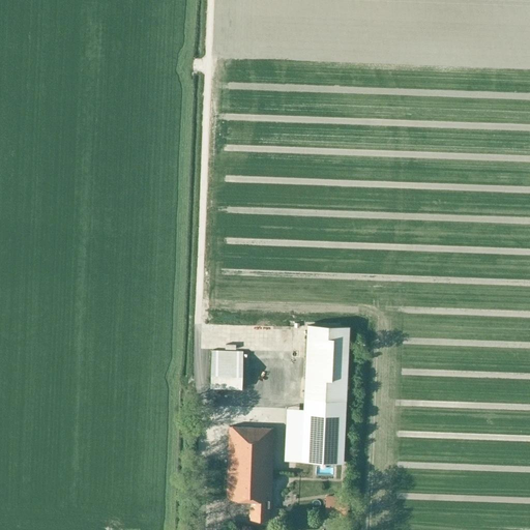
[(301,461),(343,462),(349,327),(307,325),(301,461)]
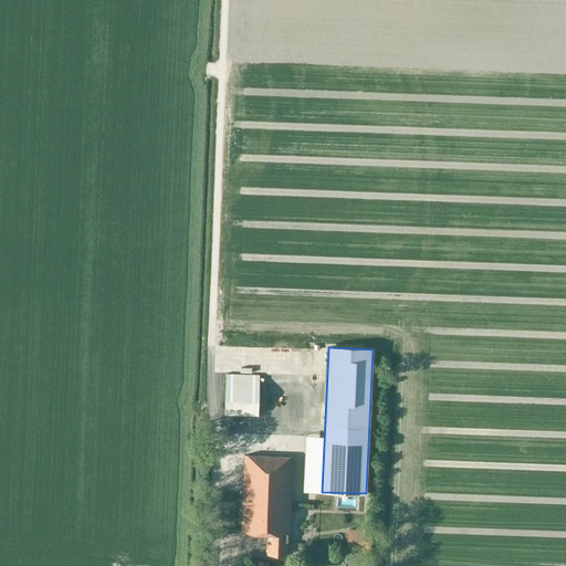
[(224,413),(259,415),(260,375),(227,373),(224,413)]
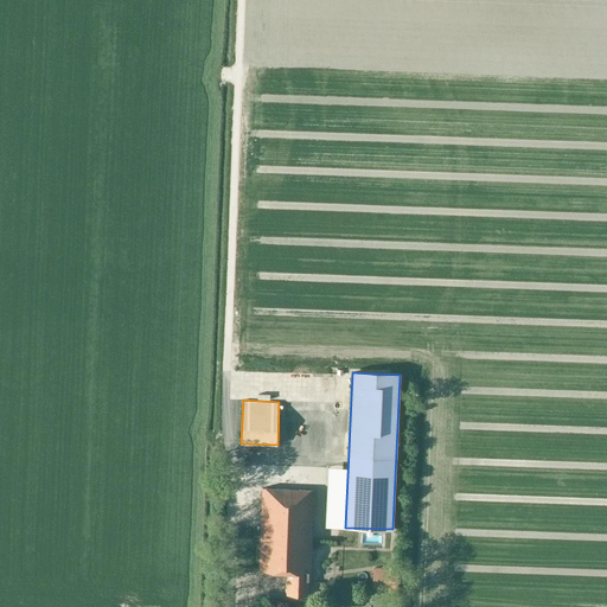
[(287,595),(307,596),(307,583),(311,583),(314,490),(262,486),(259,572),(287,573),(287,595)]
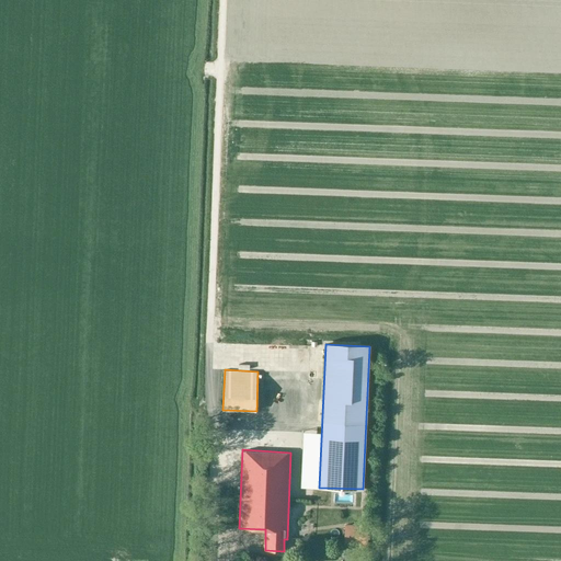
[(308,488),(308,502),(318,502),(318,489),(308,488)]
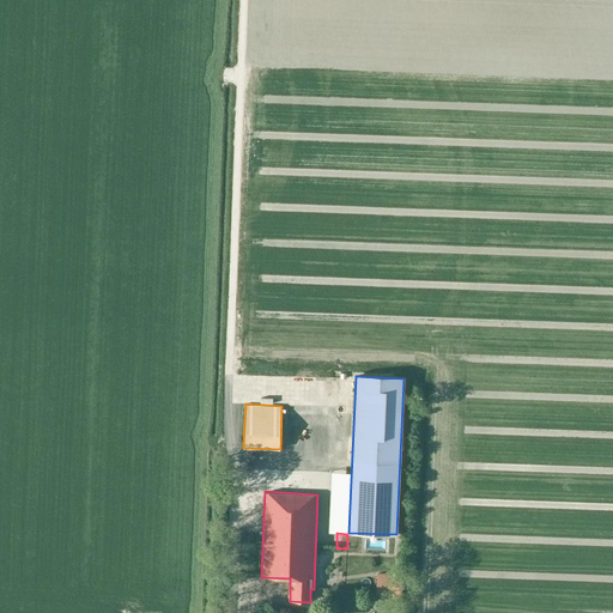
[(356,551),(374,550),(374,535),(356,535),(356,551)]
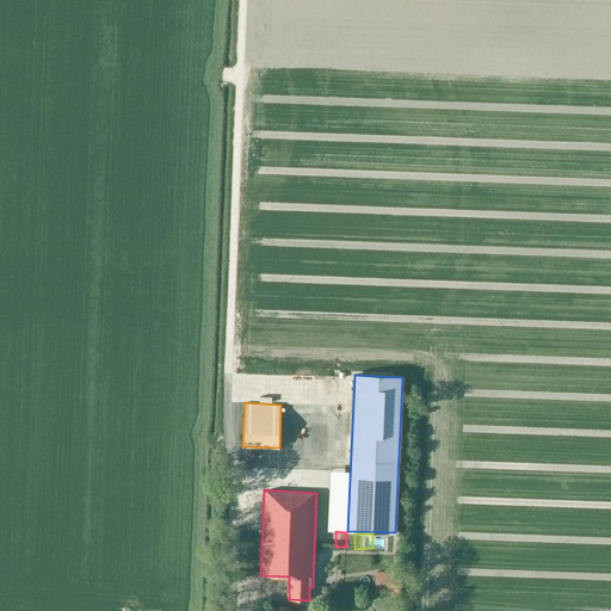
[(400,593),(401,574),(377,573),(376,592),(400,593)]
